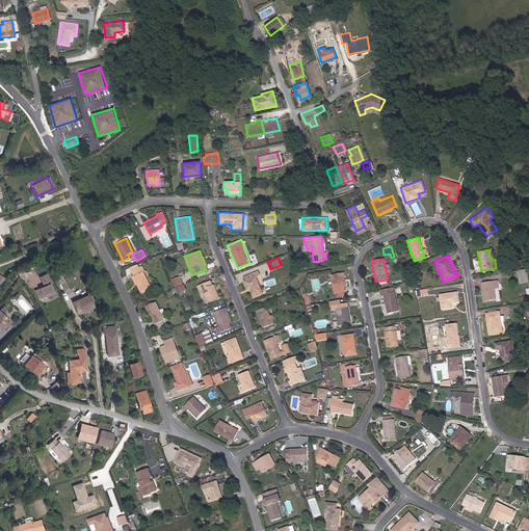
[(137,264),(129,267),(132,275),(130,276),(138,293),(151,289),(141,266),(138,267),(137,264)]
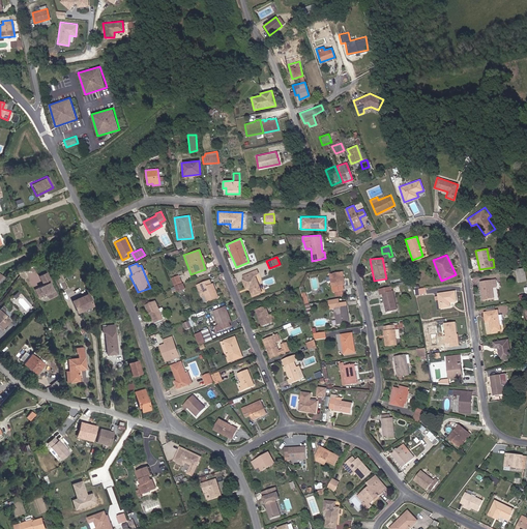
[(524,267),(516,267),(516,281),(524,281),(524,267)]
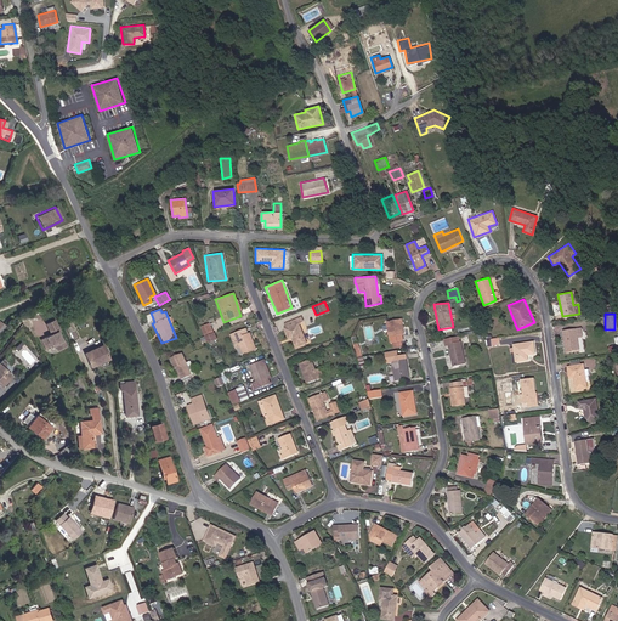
[(298,316),(283,323),(284,327),(283,328),(288,339),(292,339),(294,348),(307,343),(298,316)]
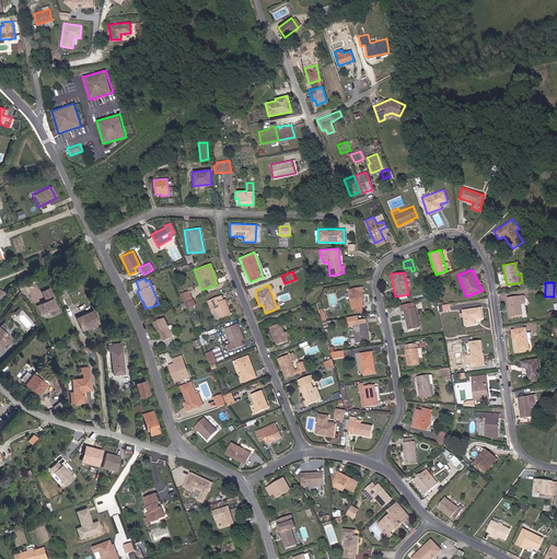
[(347,290),(343,291),(344,300),(349,300),(350,309),(362,306),(361,301),(364,300),(361,287),(347,289),(347,290)]
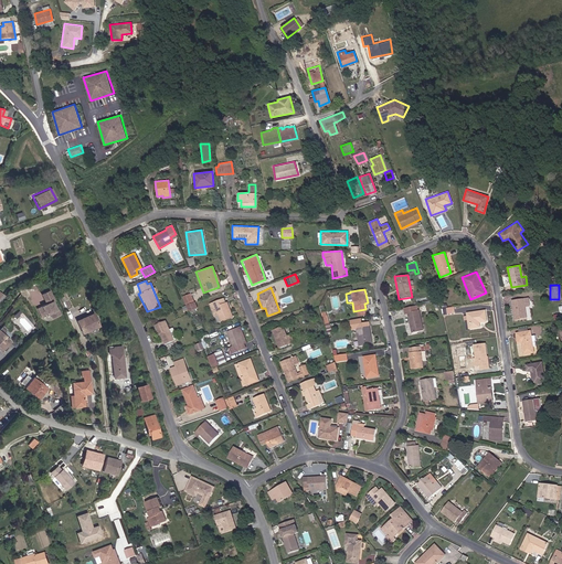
[(48,290),(39,294),(44,304),(34,308),(40,317),(48,314),(50,318),(59,314),(48,290)]
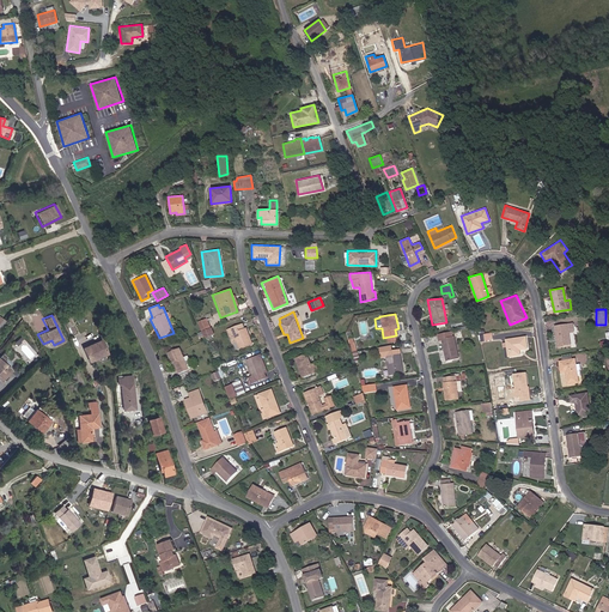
[(206,319),(196,322),(203,338),(213,334),(206,319)]
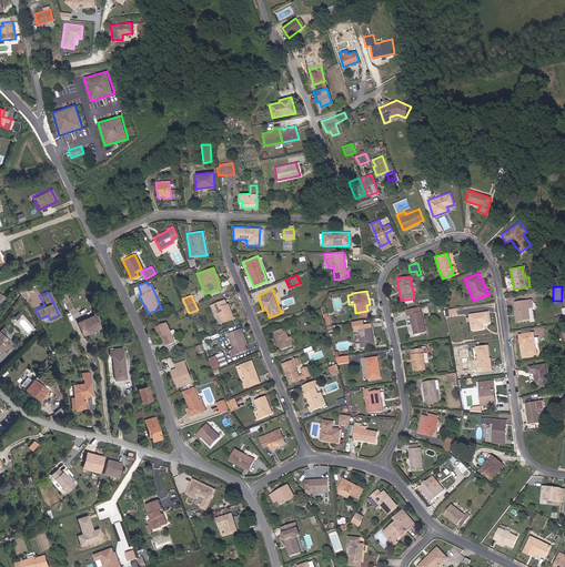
[(225,303),(223,299),(209,305),(213,319),(218,316),(221,323),(234,319),(228,303),(225,303)]
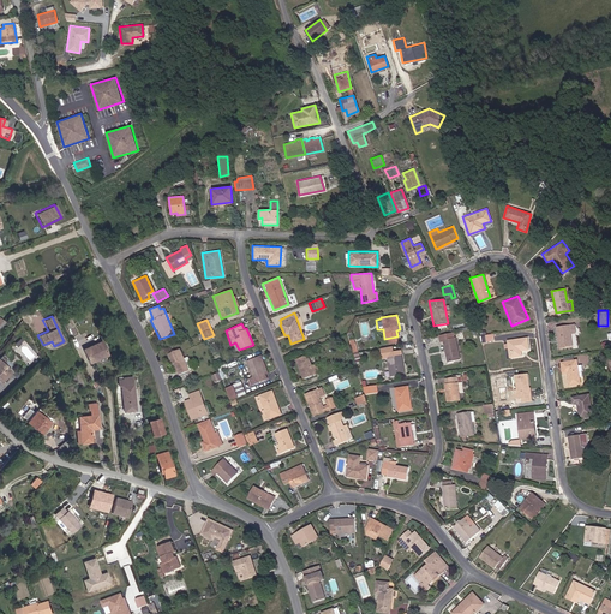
[(574,323),(555,326),(558,347),(573,346),(570,333),(575,333),(574,323)]
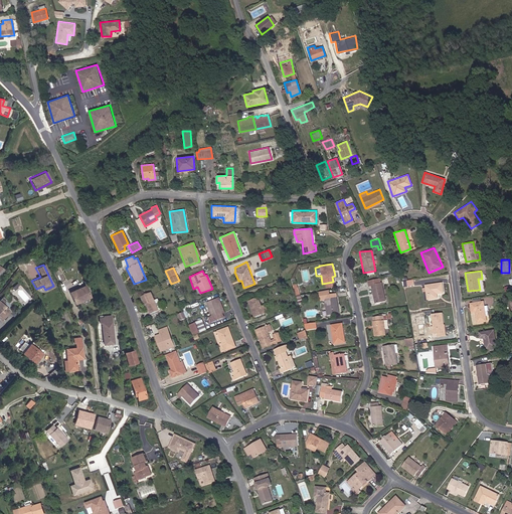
[(380,278),(366,281),(367,286),(371,286),(373,303),(385,301),(380,278)]
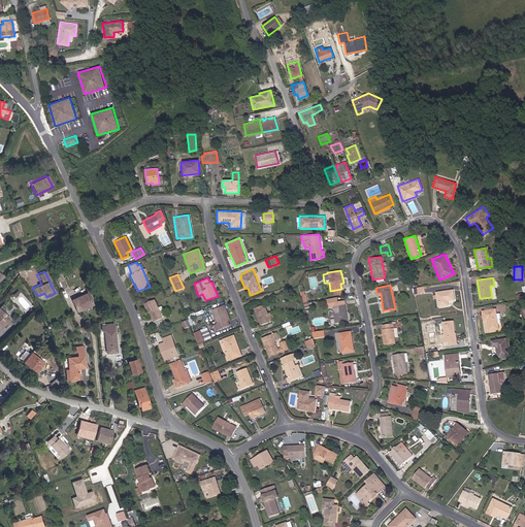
[(453,289),(434,291),(436,306),(448,305),(447,300),(454,300),(453,289)]
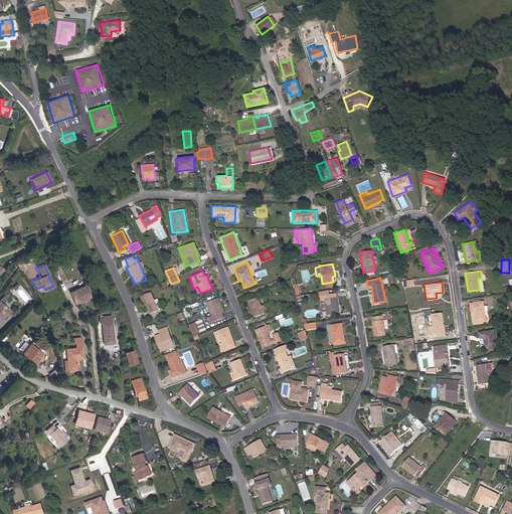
[(83,285),(68,291),(72,305),(90,296),(83,285)]
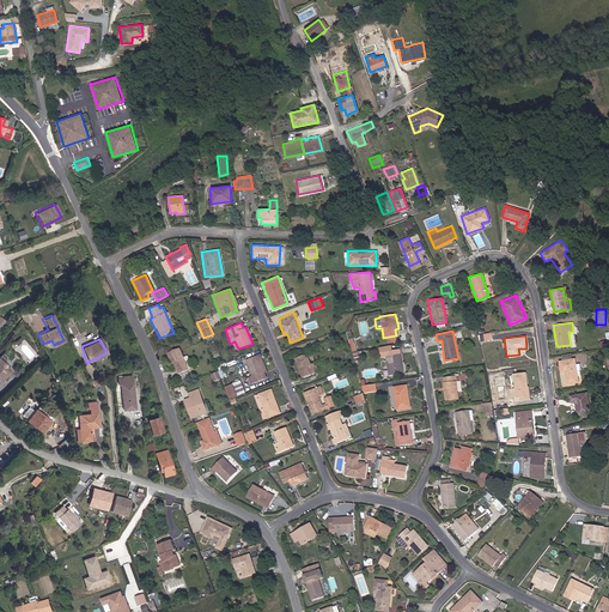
[(178,347),(166,352),(175,373),(188,369),(178,347)]
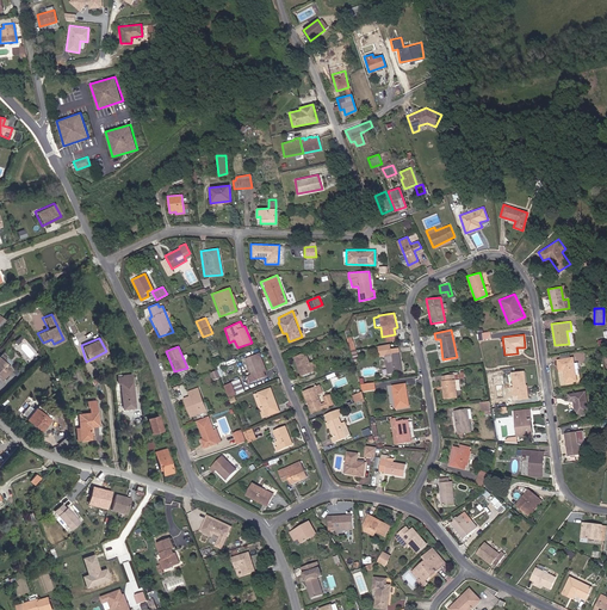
[(397,347),(382,350),(385,368),(383,368),(384,374),(402,373),(397,347)]
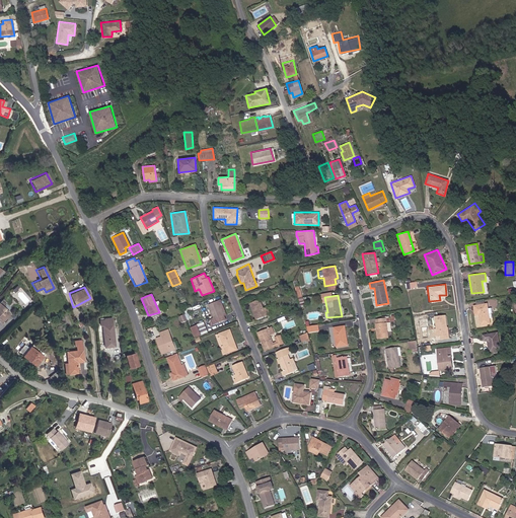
[(225,314),(219,299),(207,304),(212,317),(209,318),(211,324),(224,319),(222,315),(225,314)]
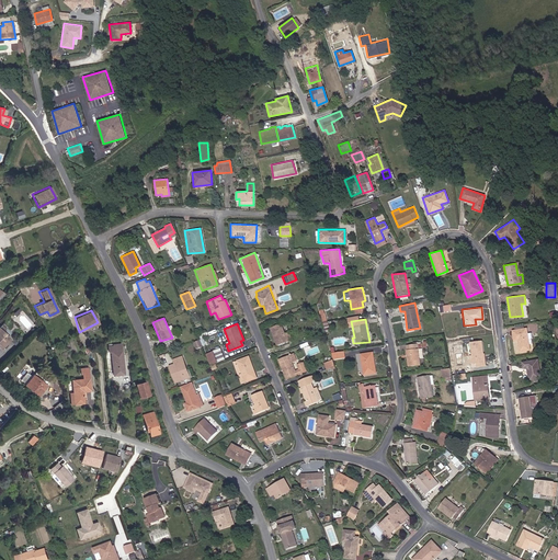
[(281,323),(269,328),(275,346),(292,340),(288,331),(284,332),(281,323)]
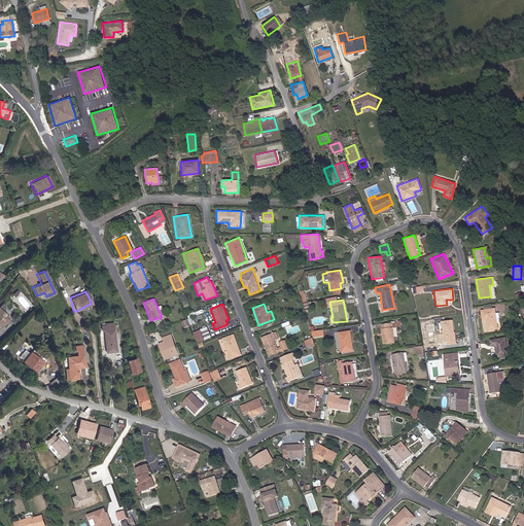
[(495,308),(480,309),(482,320),(485,320),(488,330),(498,328),(495,308)]
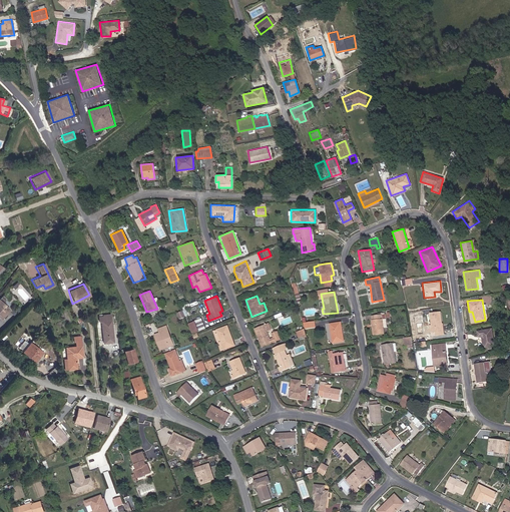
[(9,309),(0,301),(0,320),(9,309)]
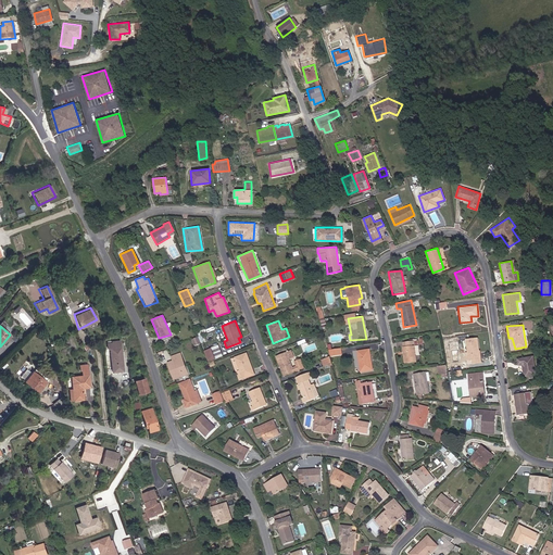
[(192,345),(199,342),(196,336),(189,338),(192,345)]
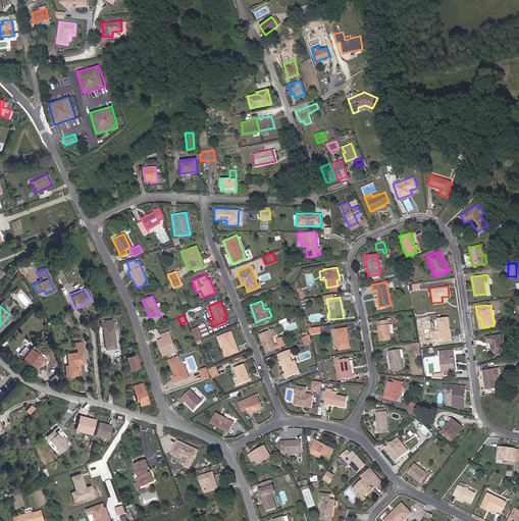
[(451,341),(448,316),(436,318),(437,330),(436,331),(436,337),(443,336),(443,342),(451,341)]
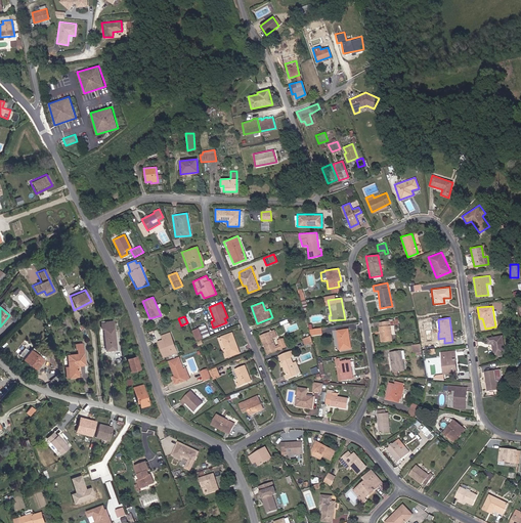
[(112,319),(98,321),(99,329),(101,329),(103,350),(115,349),(112,319)]
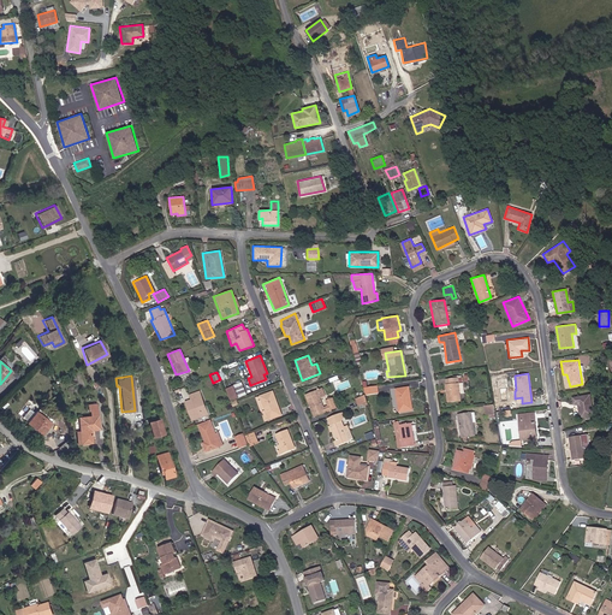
[(458,378),(444,379),(446,402),(461,400),(458,378)]
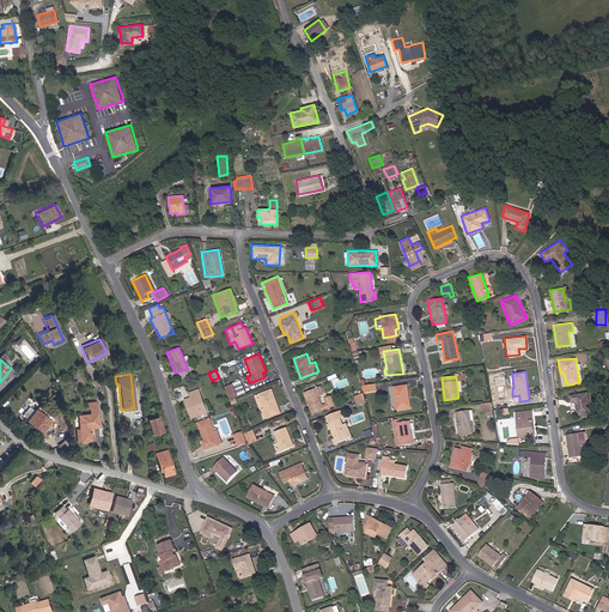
[(231,383),(224,386),(227,399),(236,395),(231,383)]
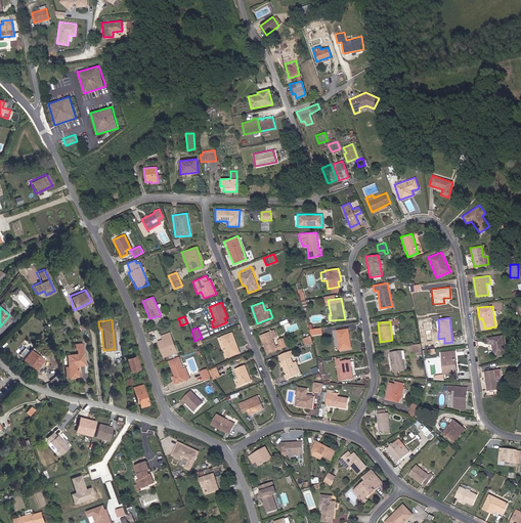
[(347,329),(335,330),(338,350),(350,349),(347,329)]
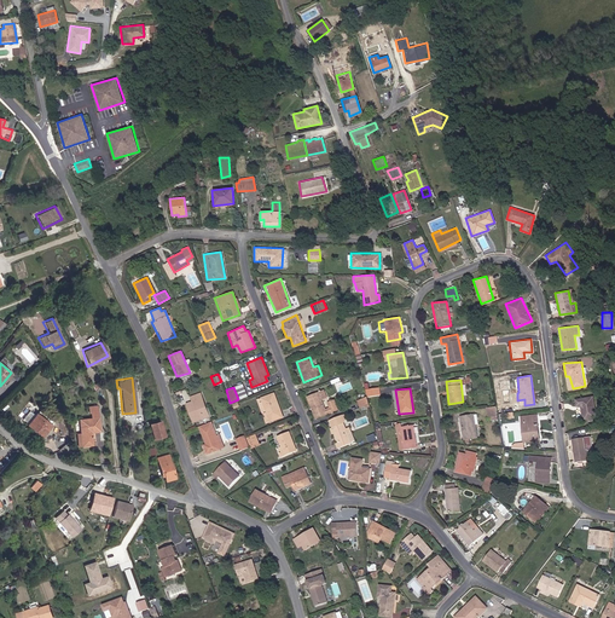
[(323,390),(306,397),(314,419),(338,410),(334,399),(326,402),(328,406),(324,408),(320,399),(326,397),(323,390)]
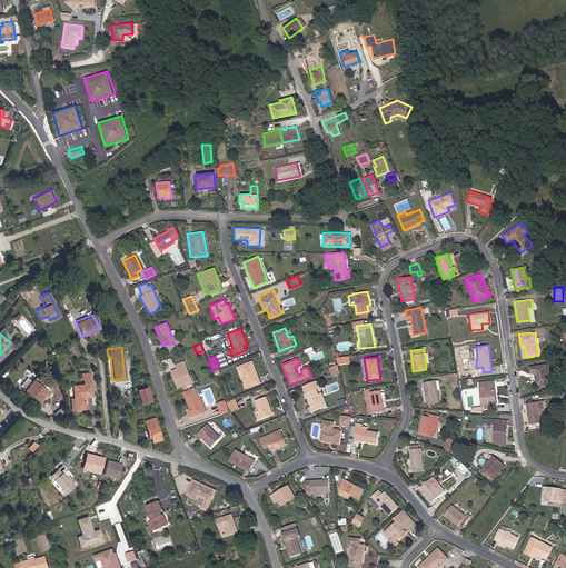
[(175,369),(170,370),(176,387),(192,381),(184,360),(174,364),(175,369)]
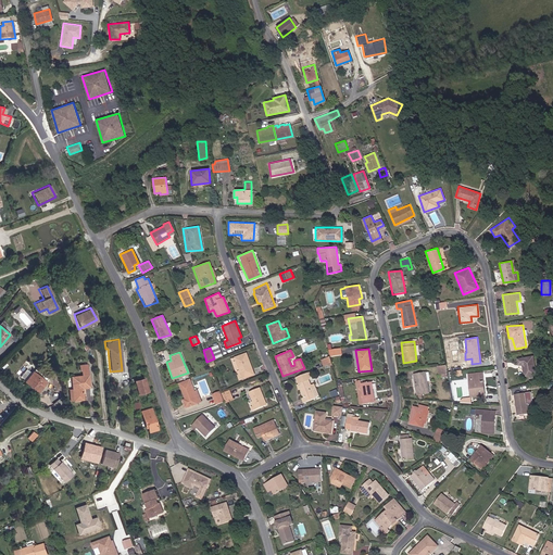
[(244,352),(229,358),(237,379),(254,374),(244,352)]
